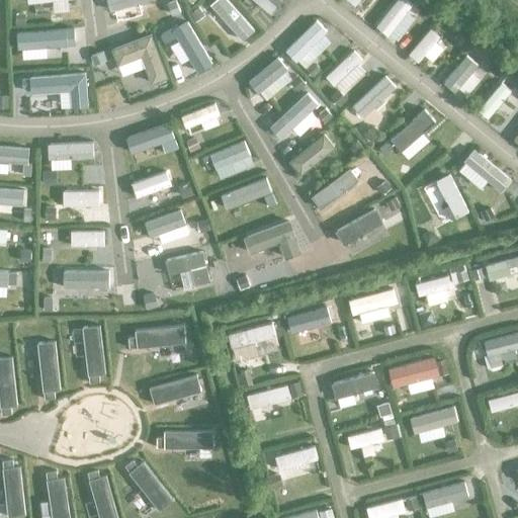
[(150,0),(104,0),(108,12),(150,0)]
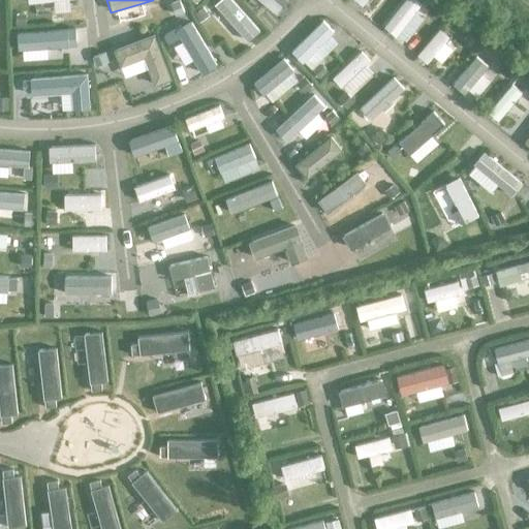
[(258,31),(230,0),(219,0),(213,5),(245,42),(258,31)]
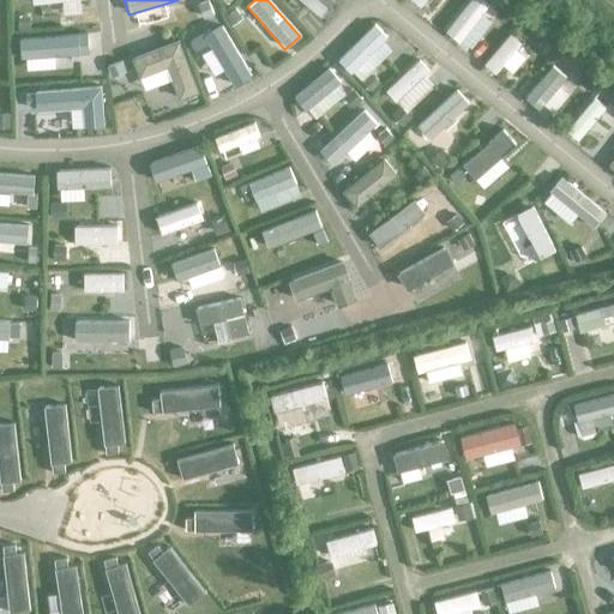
[(488,6),(481,0),(469,0),(443,30),(457,42),(488,6)]
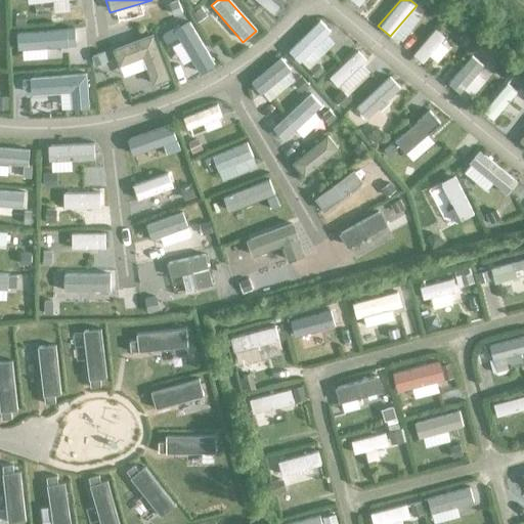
[(330,32),(318,20),(288,50),(298,61),(330,32)]
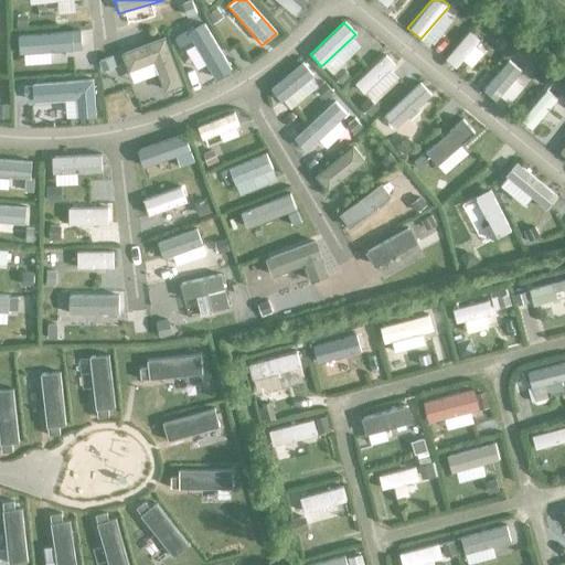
[(231,70),(202,23),(187,33),(214,80),(231,70)]
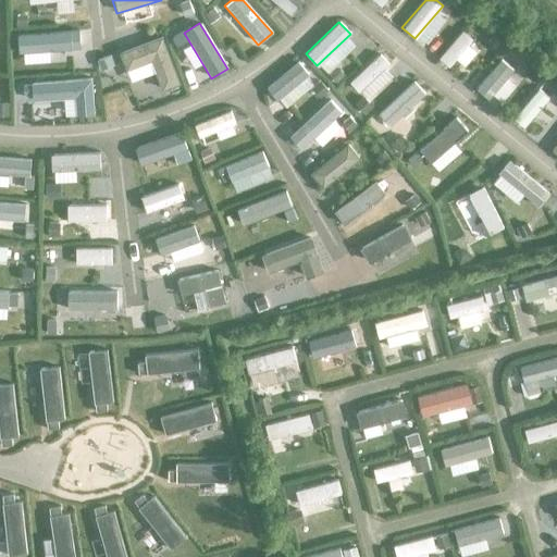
[(79,48),(78,29),(17,34),(19,52),(79,48)]
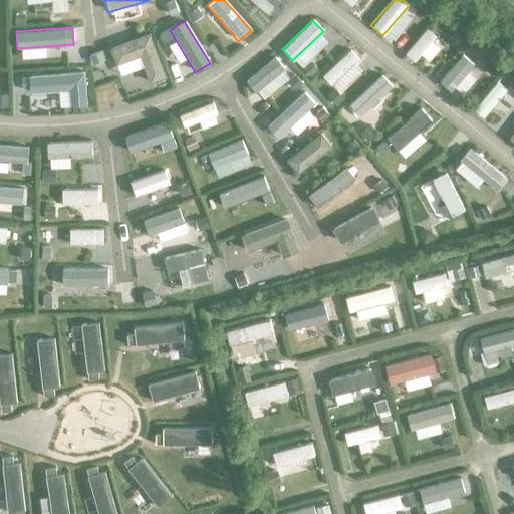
[(435,37),(425,29),(405,53),(415,61),(435,37)]
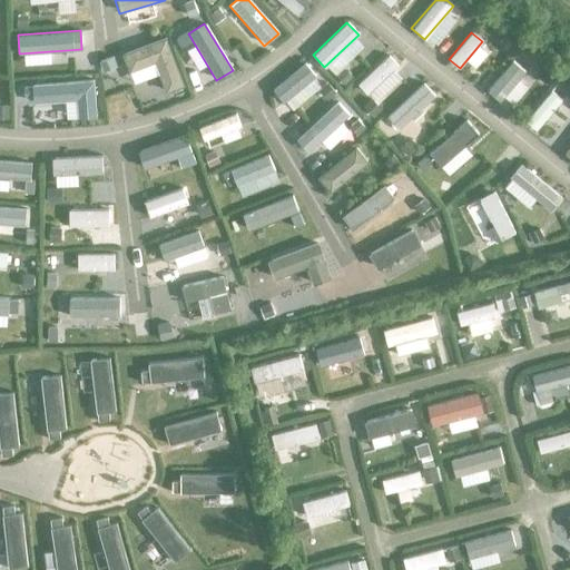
[(182,86),(164,38),(119,53),(126,72),(154,62),(165,91),(182,86)]
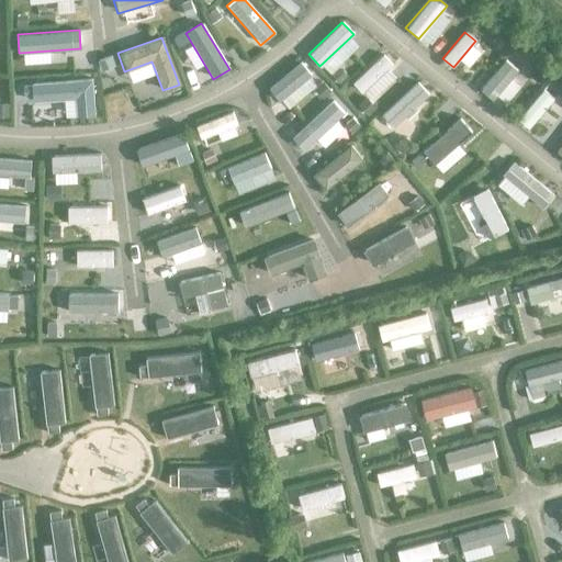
[(362,93),(392,65),(382,55),(352,83),(362,93)]
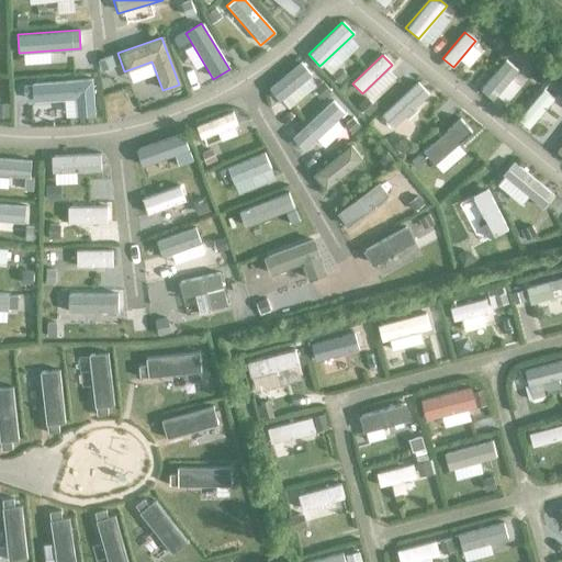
[(517,70),(505,60),(482,90),(493,100),(517,70)]
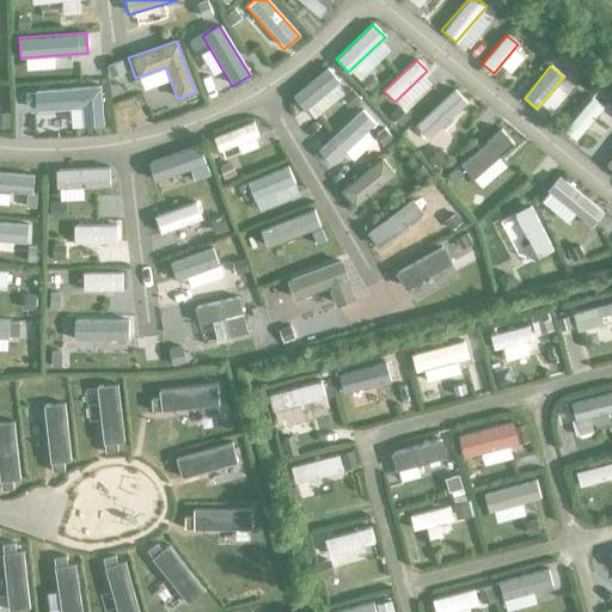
[(338,84),(326,68),(292,96),(304,110),(338,84)]
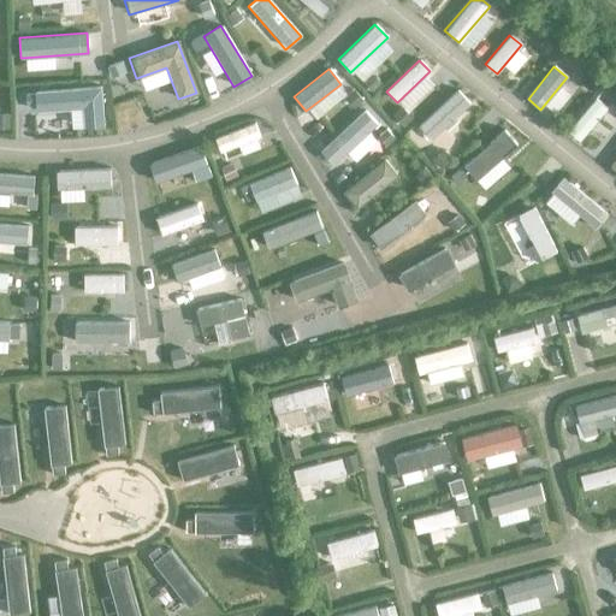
[(105,126),(102,86),(35,90),(36,112),(82,108),(84,128),(105,126)]
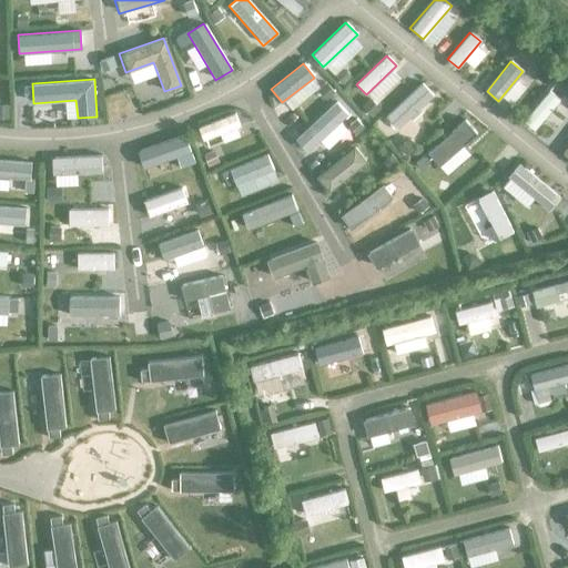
[(432,97),(419,83),(384,115),(397,130),(432,97)]
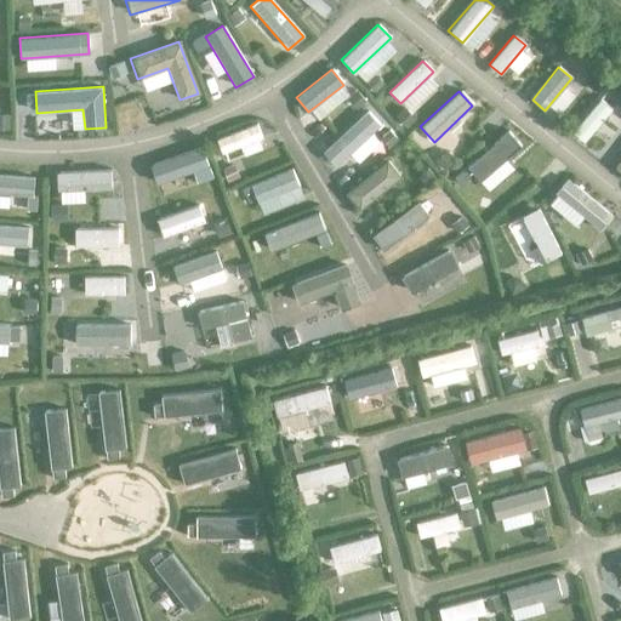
[(610,112),(598,101),(570,134),(581,143),(610,112)]
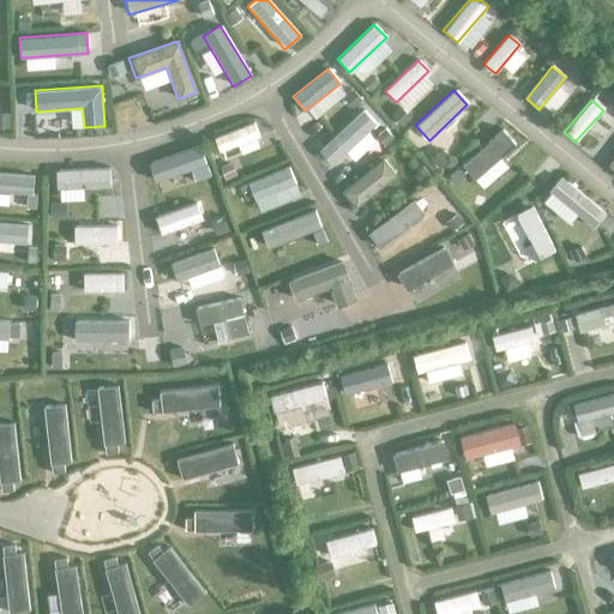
[(374,125),(362,110),(317,151),(329,164),(374,125)]
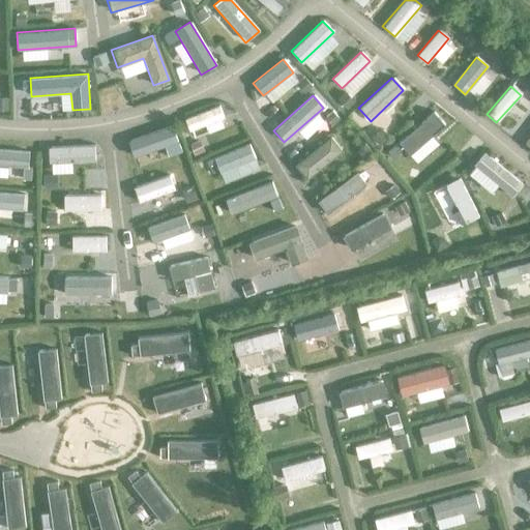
[(224,117),(219,106),(185,119),(189,130),(224,117)]
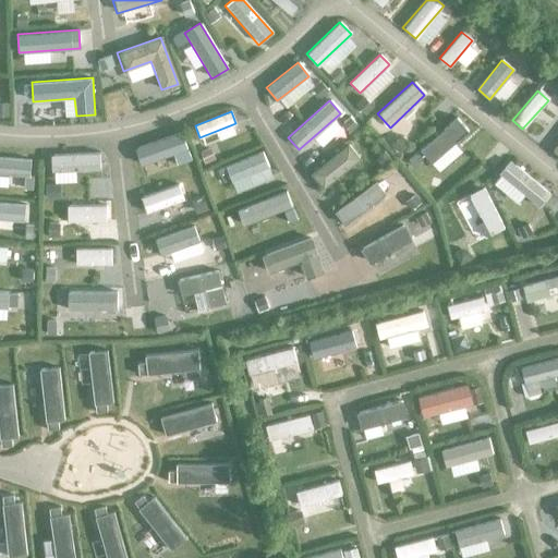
[(468,132),(456,118),(420,149),(432,164),(468,132)]
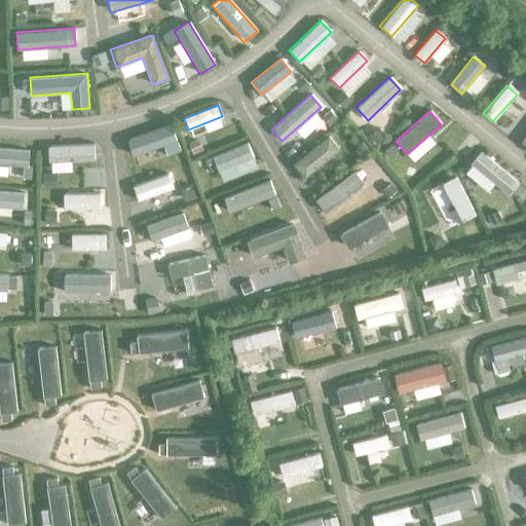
[(177,142),(172,126),(128,141),(133,155),(177,142)]
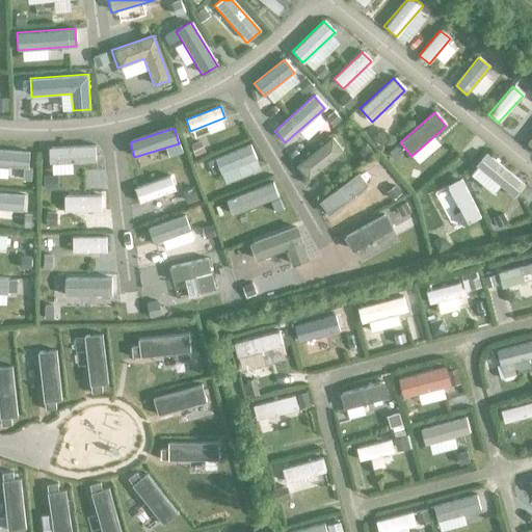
[(342,152),(330,137),(295,166),(307,180),(342,152)]
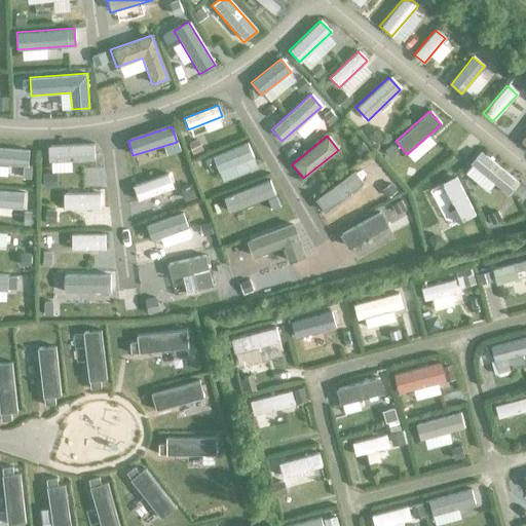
[(253,158),(247,143),(214,156),(220,172),(253,158)]
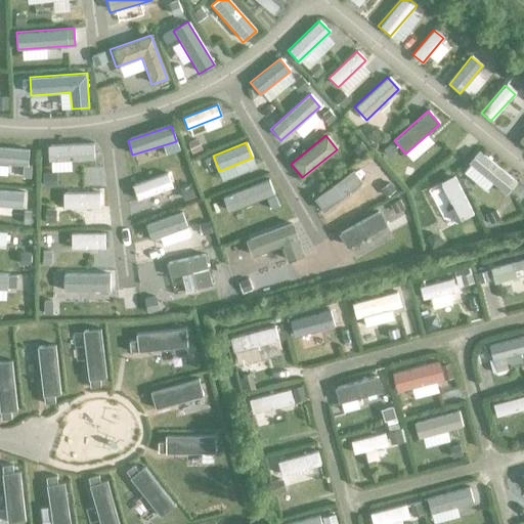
[(92,159),(92,144),(47,145),(48,161),(92,159)]
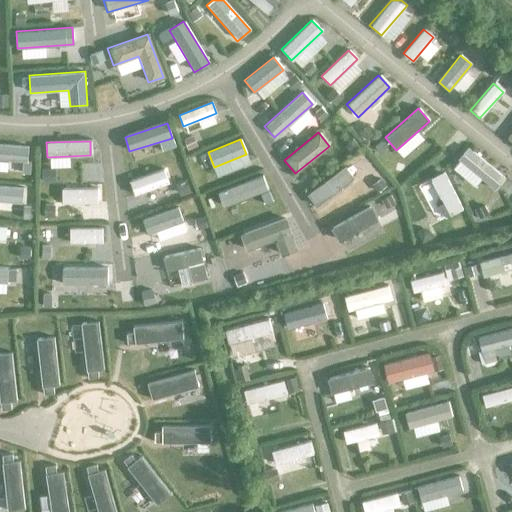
[(0,159),(26,162),(27,147),(0,144),(0,159)]
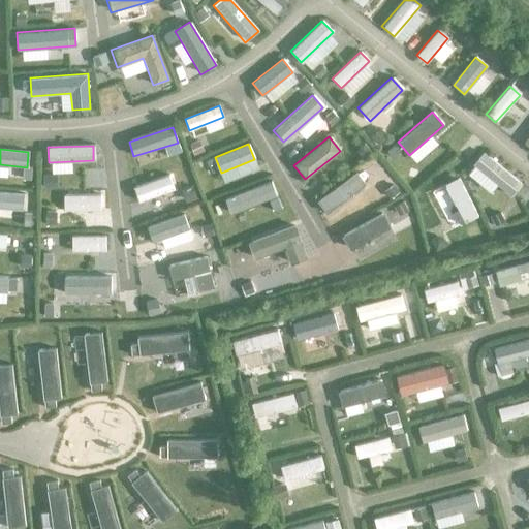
[(521,184),(481,152),(471,164),(510,196),(521,184)]
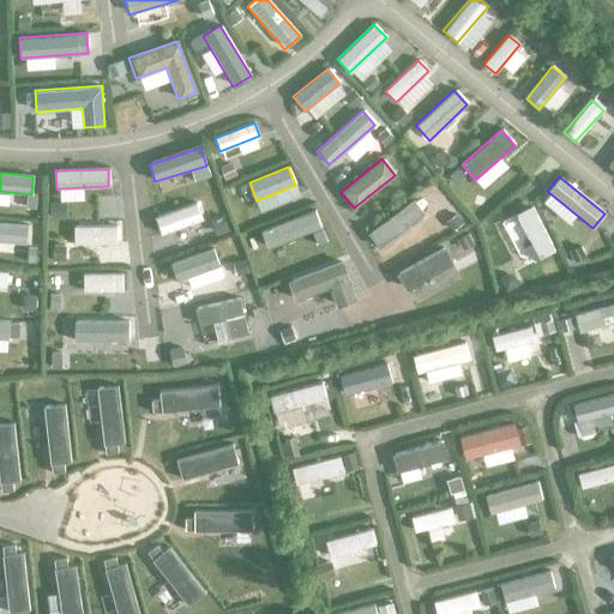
[(422,215),(413,200),(367,233),(377,247),(422,215)]
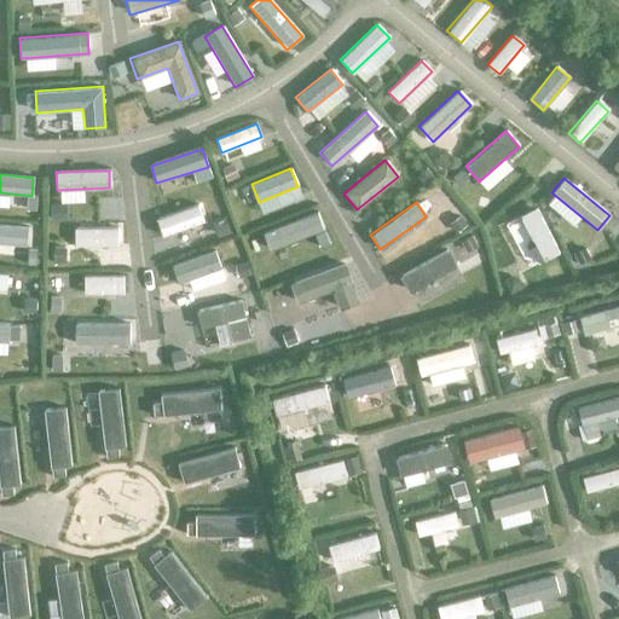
[(204,223),(198,206),(157,219),(163,236),(204,223)]
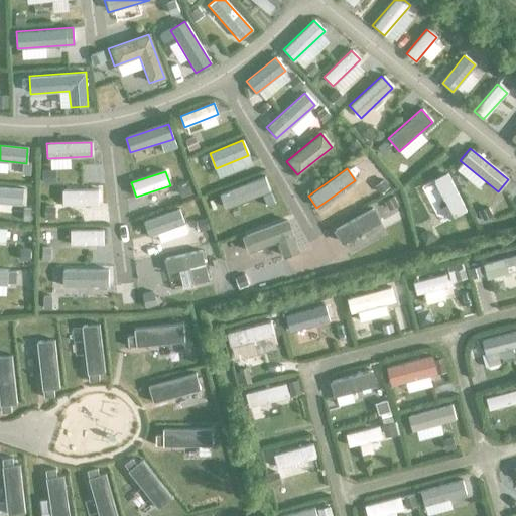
[(465,211),(445,173),(432,180),(452,218),(465,211)]
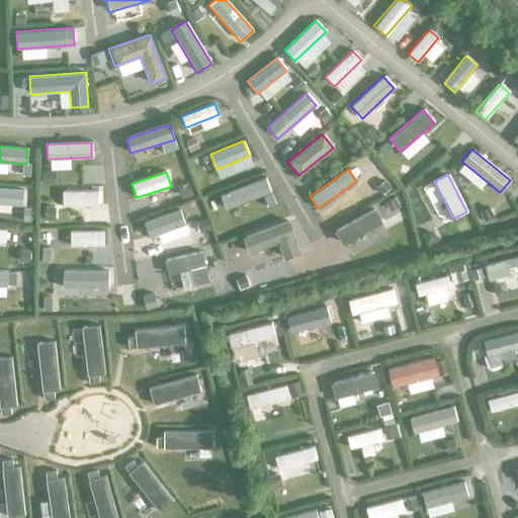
[(269,193),(264,178),(220,194),(225,209),(269,193)]
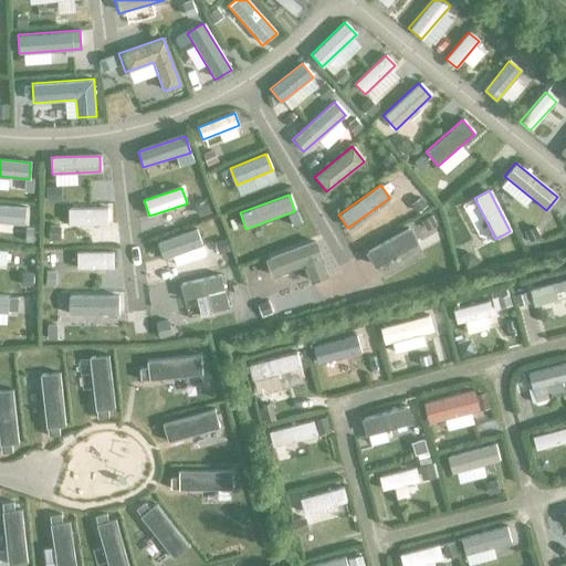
[(0,222),(25,226),(27,208),(0,205),(0,222)]
